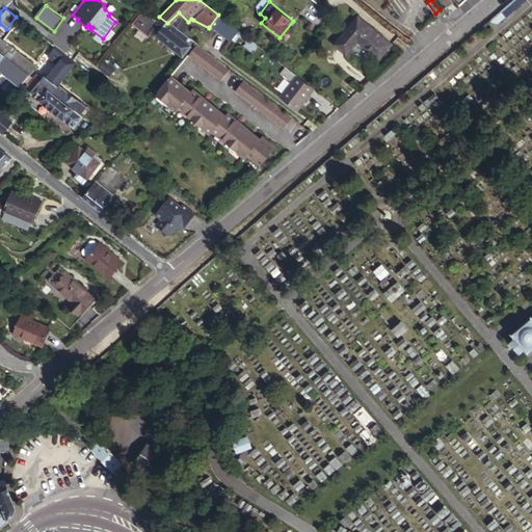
[(167,23),(159,17),(156,21),(140,7),(129,23),(145,35),(149,31),(149,32),(181,55),(191,42),(167,23)]
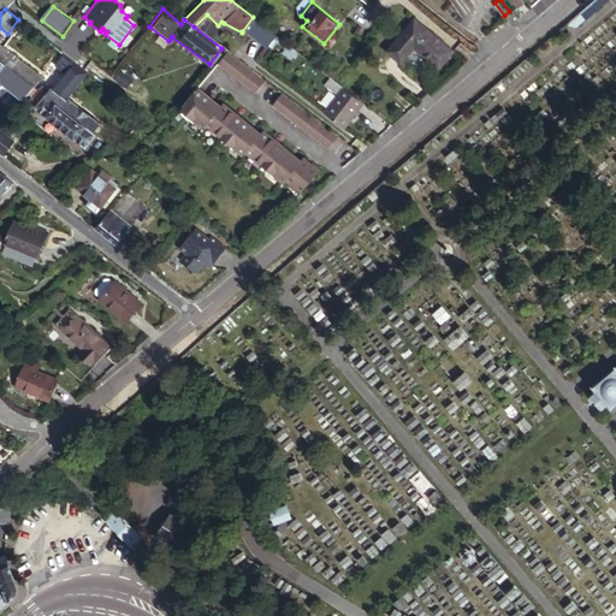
[(265,47),(274,35),(253,17),(242,31),(265,47)]
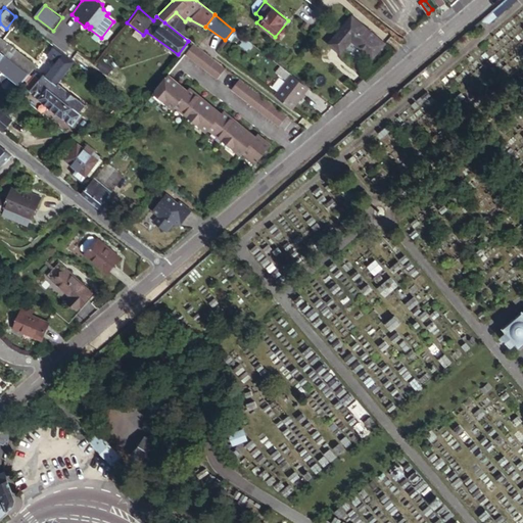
[(348,17),(326,44),(337,54),(348,41),(370,58),(381,44),(348,17)]
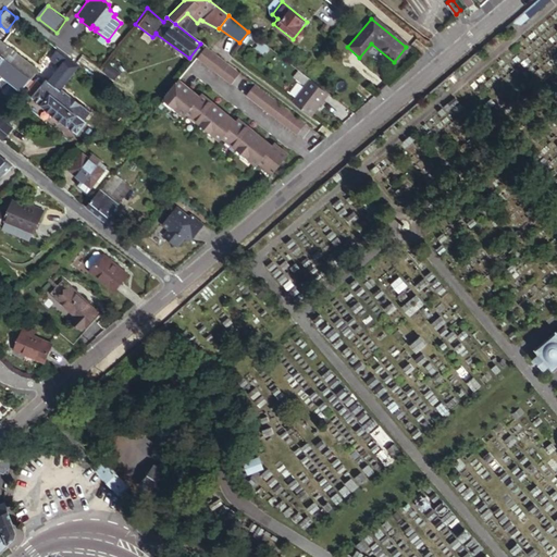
[(135,24),(134,25),(152,38),(156,34),(156,33),(152,37),(135,24)]
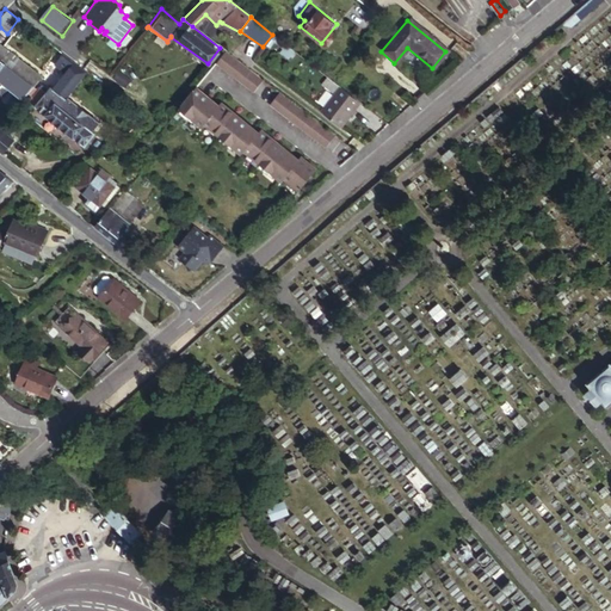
[(0,47),(0,62),(1,63),(30,87),(38,78),(0,47)]
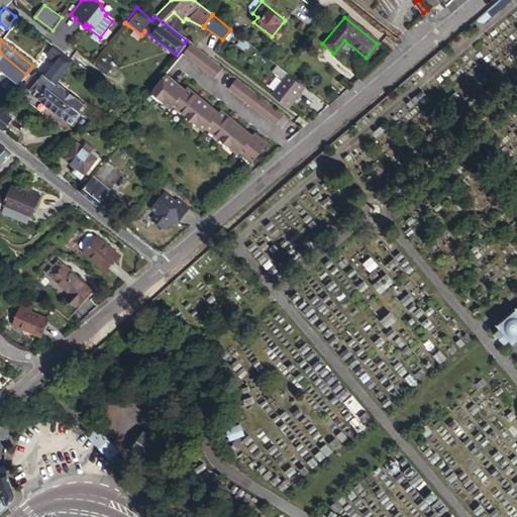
[(220,68),(188,42),(180,53),(212,78),(220,68)]
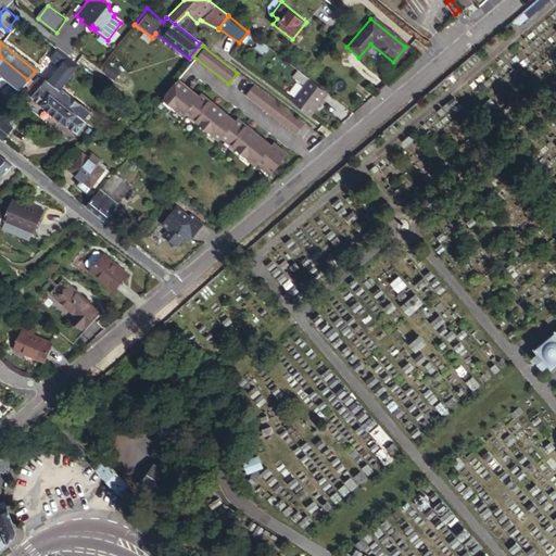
[(26,80),(27,79),(1,58),(0,59),(0,71),(12,81),(2,93),(9,98),(26,80)]
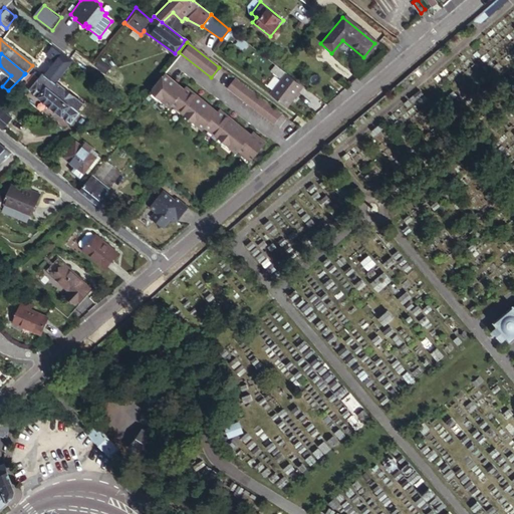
[(54,83),(41,72),(37,77),(30,71),(27,74),(21,82),(36,95),(45,85),(50,88),(54,83)]
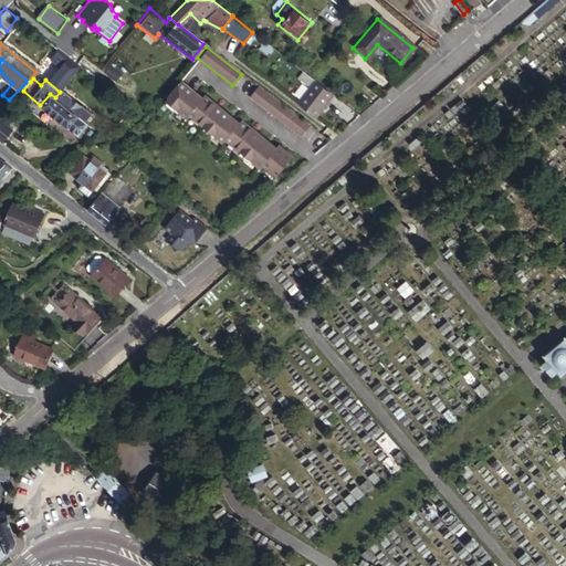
[(293,103),(312,117),(331,93),(312,79),(293,103)]
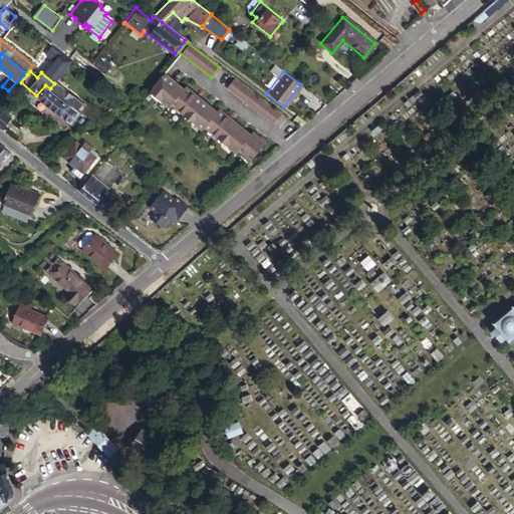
[(164,74),(150,90),(170,105),(172,103),(203,127),(205,125),(236,150),(238,147),(252,157),(266,140),(253,130),(250,133),(246,138),(238,132),(242,125),(218,107),(216,110),(211,116),(203,110),(208,103),(185,86),(183,89),(178,94),(171,89),(175,83),(164,74)]
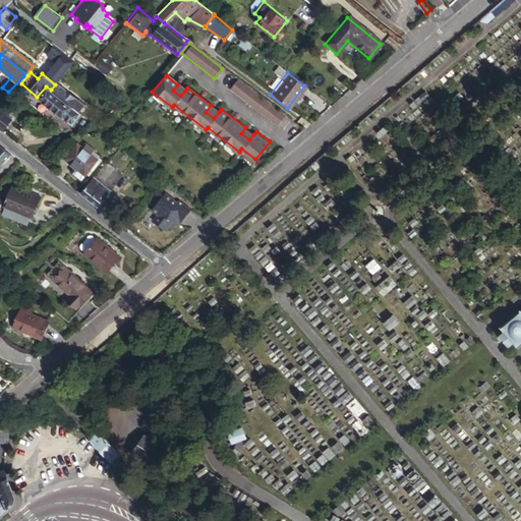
[(284,116),(237,79),(228,90),(275,126),(284,116)]
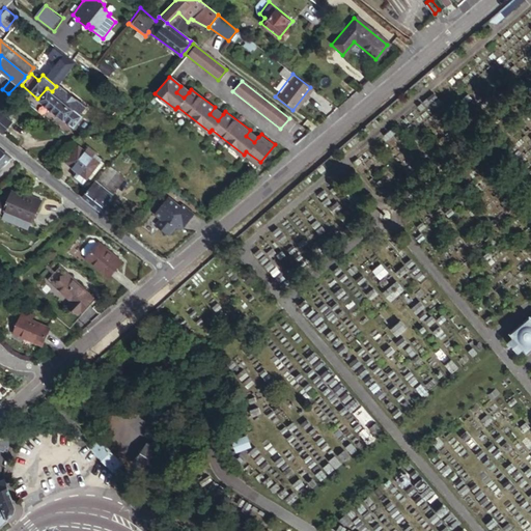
[(87,110),(56,86),(52,91),(47,88),(37,99),(77,131),(86,118),(82,115),(87,110)]
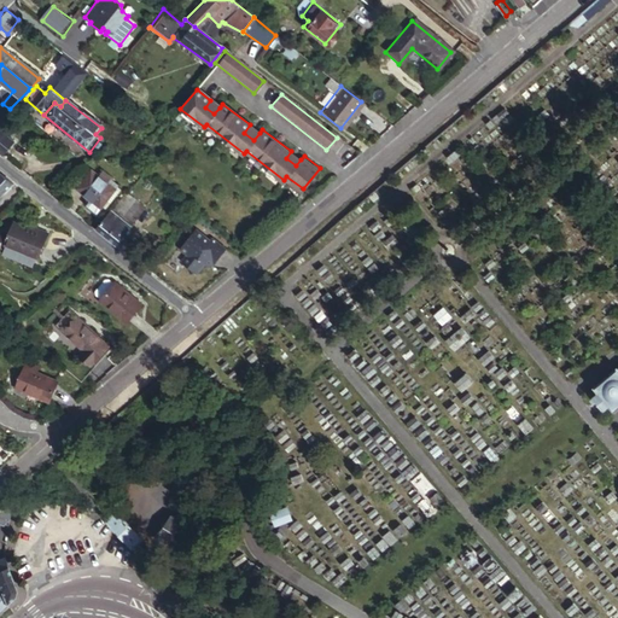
[(220,108),(210,100),(205,108),(214,114),(220,108)]
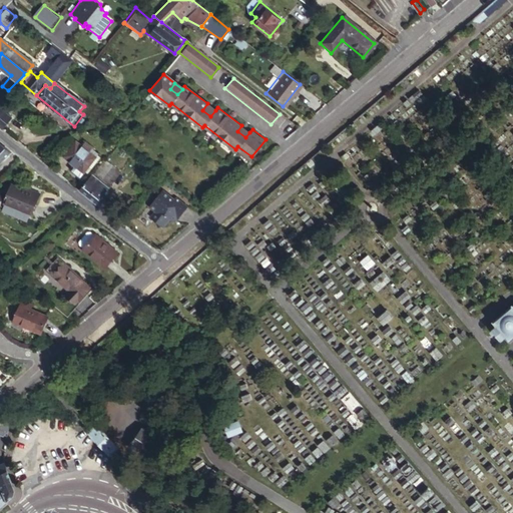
[(215,110),(207,103),(202,110),(210,116),(215,110)]
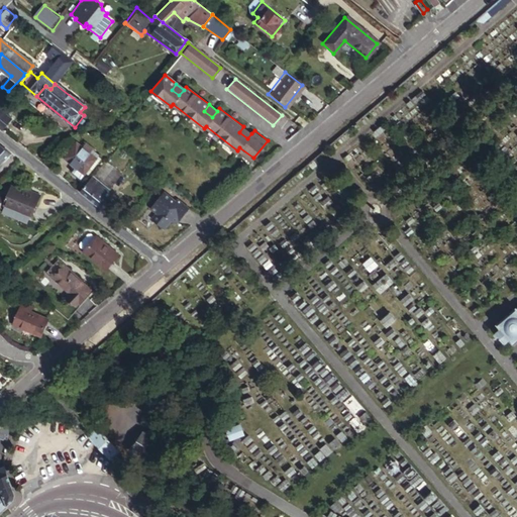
[(251,133),(243,126),(239,132),(247,138),(251,133)]
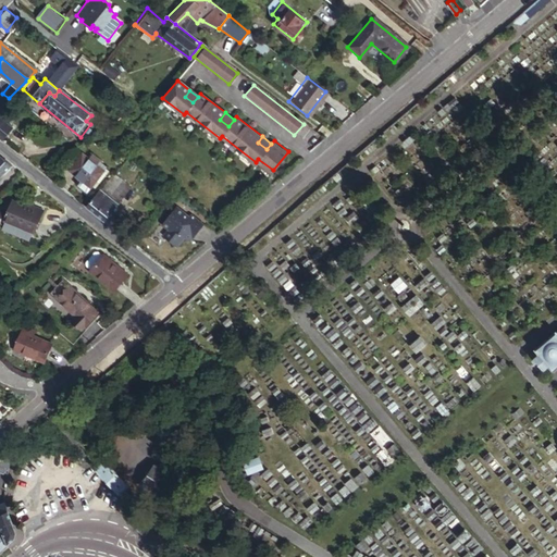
[(82,153),(67,170),(78,178),(90,187),(91,185),(95,181),(98,183),(108,170),(104,168),(103,170),(96,163),(99,159),(90,153),(87,158),(82,153)]
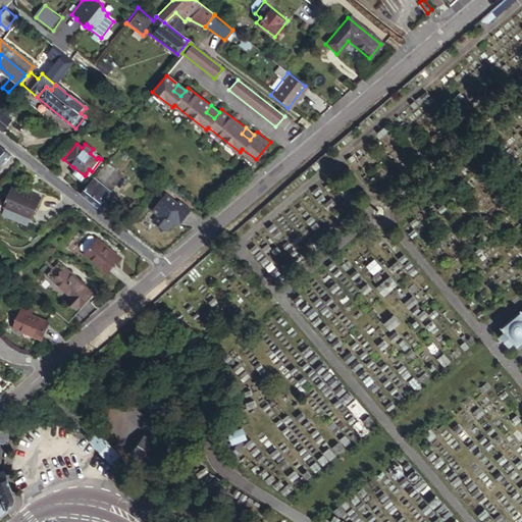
[(0,166),(10,156),(0,148),(0,166)]
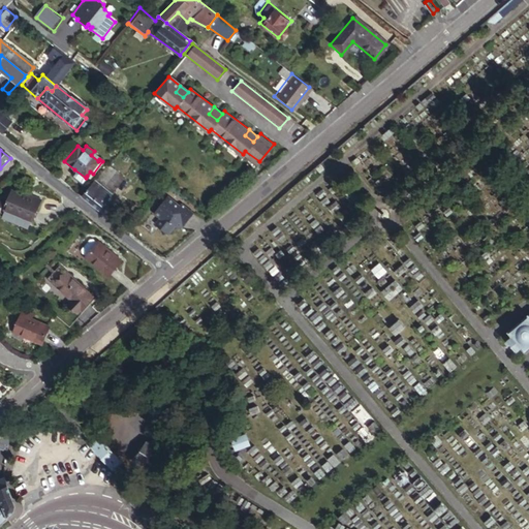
[(122,177),(106,164),(82,196),(99,210),(112,193),(111,192),(122,177)]
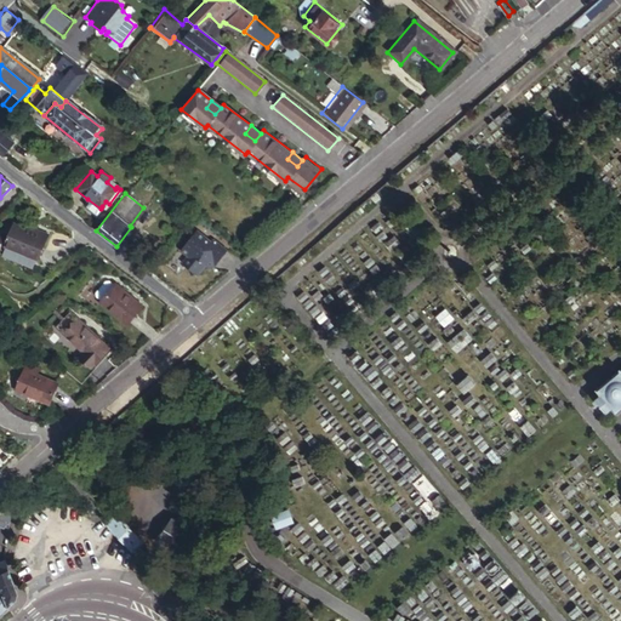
[(101,209),(87,199),(81,208),(95,216),(101,209)]
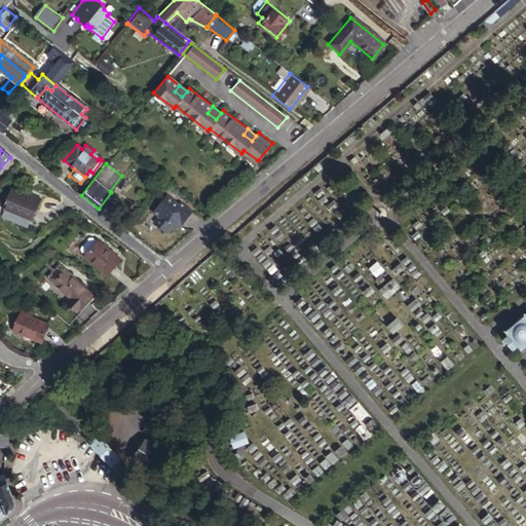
[(7,190),(0,209),(29,220),(37,197),(27,193),(26,196),(7,190)]
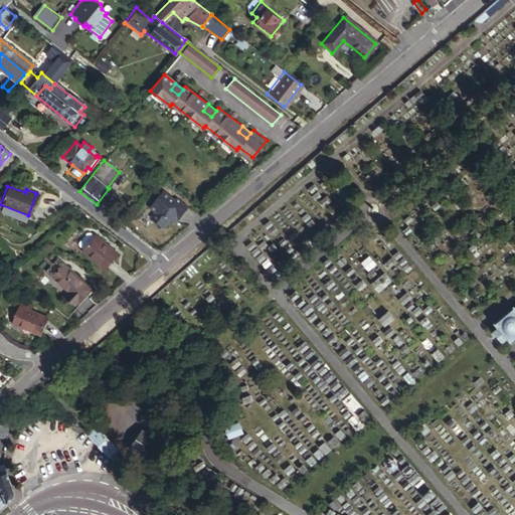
[(172,199),(161,190),(147,207),(152,211),(148,217),(161,227),(168,218),(171,221),(175,216),(177,217),(185,206),(174,197),(172,199)]
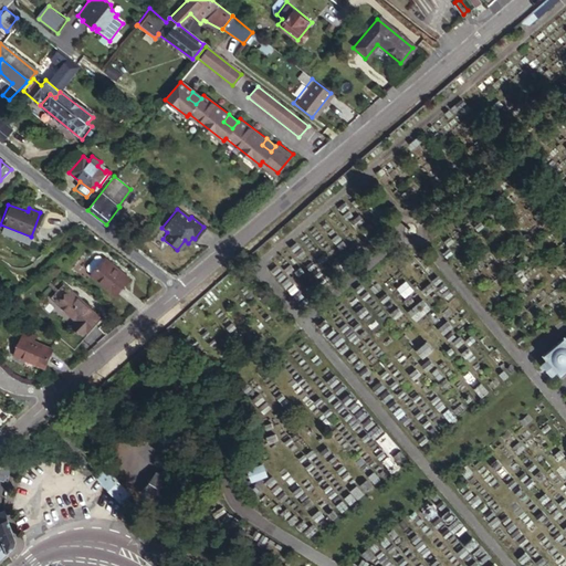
[(86,269),(91,273),(103,260),(98,255),(95,255),(85,265),(86,269)]
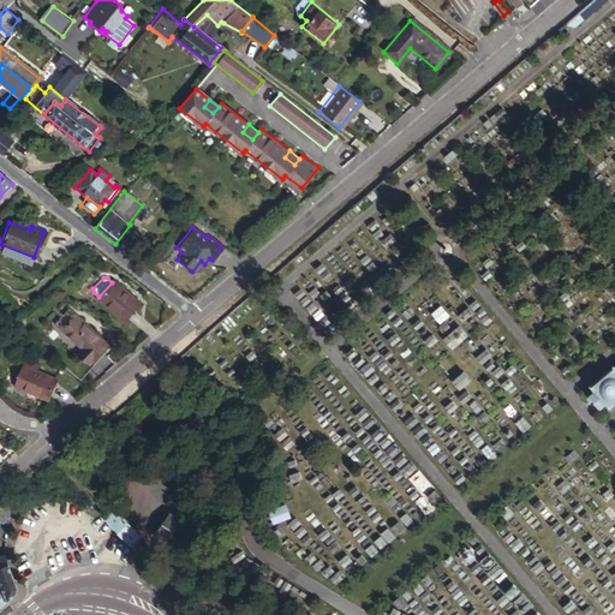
[(97,298),(125,320),(138,303),(113,281),(112,282),(99,297),(97,298)]
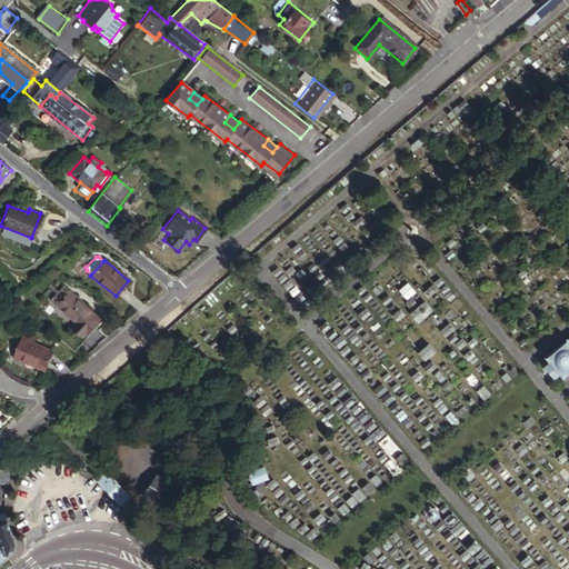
[(58,307),(71,293),(62,286),(50,300),(58,307)]
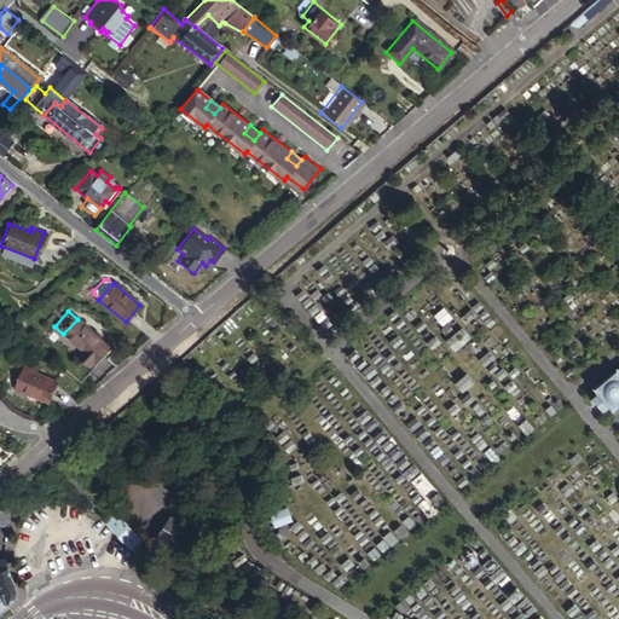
[(92,364),(108,345),(77,319),(63,334),(82,351),(79,354),(92,364)]
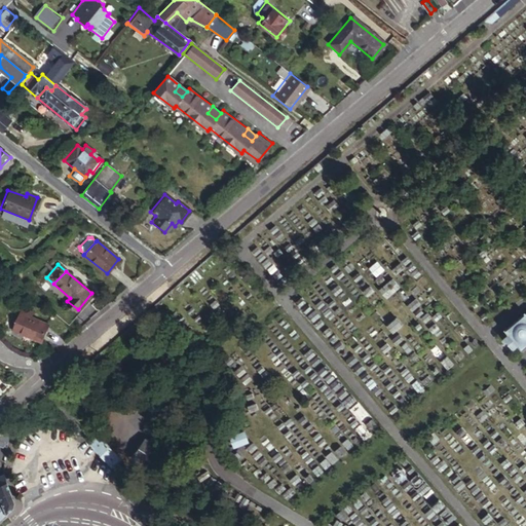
[(13,330),(42,341),(49,324),(32,317),(33,312),(22,308),(13,330)]
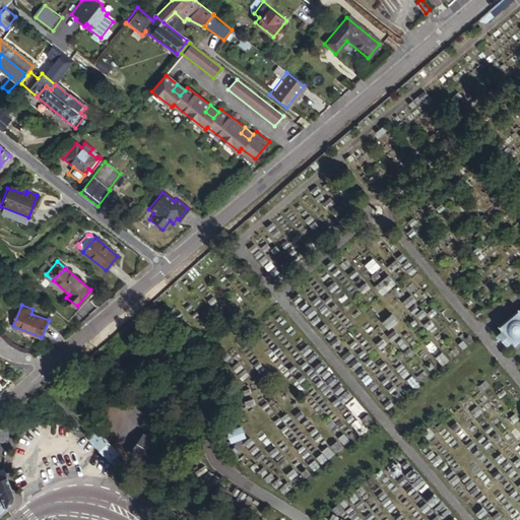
[(519,311),(503,326),(505,329),(495,338),(507,351),(516,343),(519,346),(519,345),(519,311)]
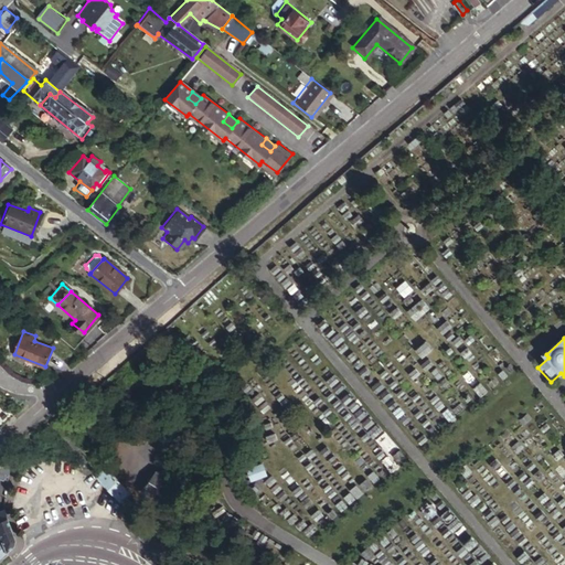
[(0,424),(18,406),(2,393),(0,394),(0,424)]
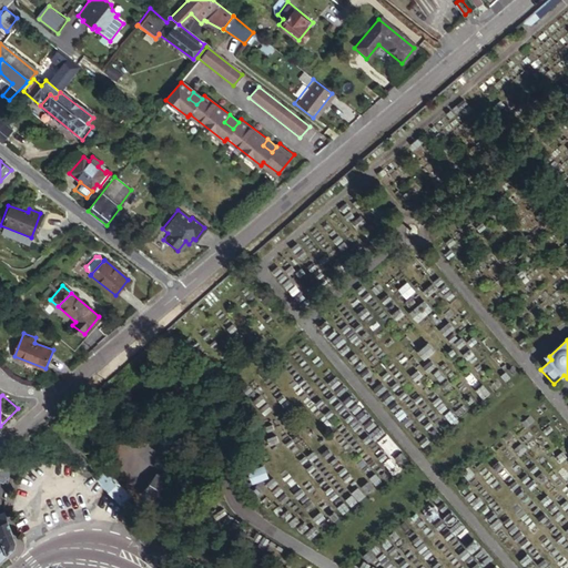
[(16,454),(0,467),(0,475),(8,479),(17,455),(16,454)]
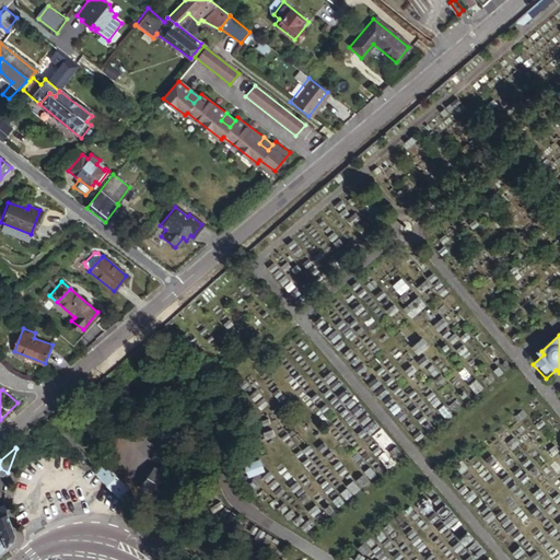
[(265,459),(249,463),(252,477),(268,474),(265,459)]
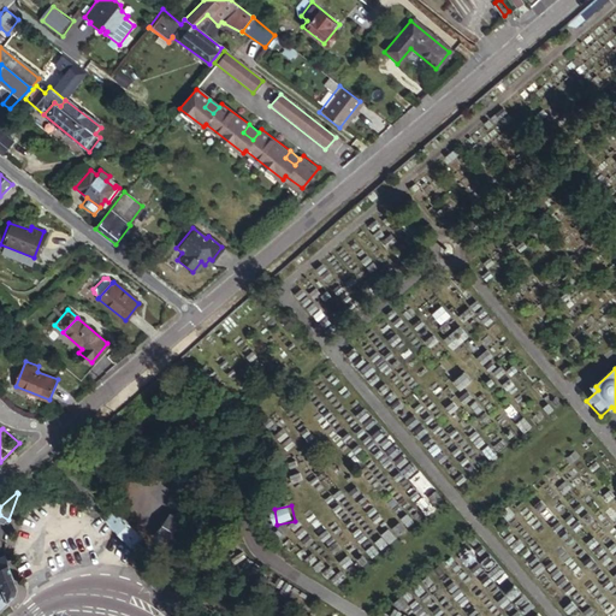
[(116,510),(106,519),(120,534),(134,548),(143,538),(130,525),(116,510)]
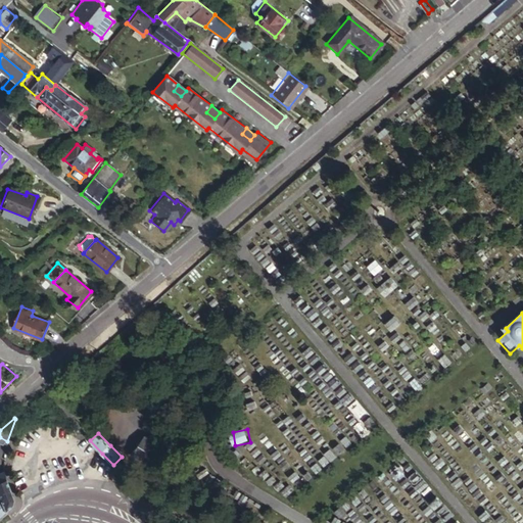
[(161,443),(147,437),(138,458),(151,465),(161,443)]
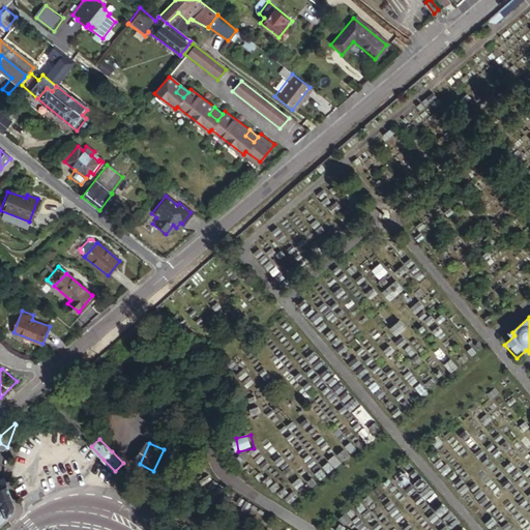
[(4,486),(0,487),(0,521),(10,511),(12,506),(4,486)]
